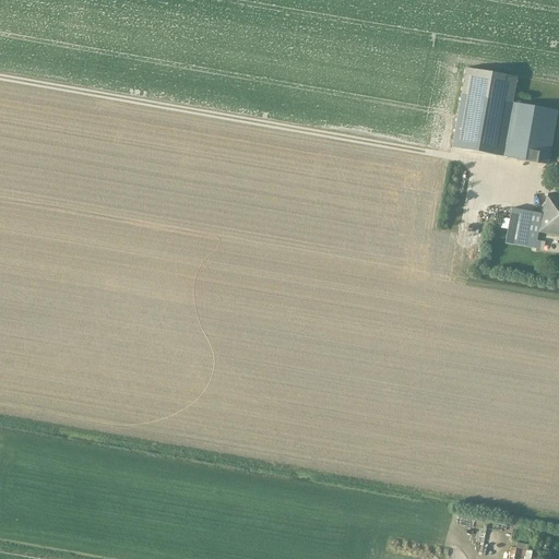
[(557,111),(512,104),(516,78),(464,68),(461,95),(451,149),(547,165),(557,111)]
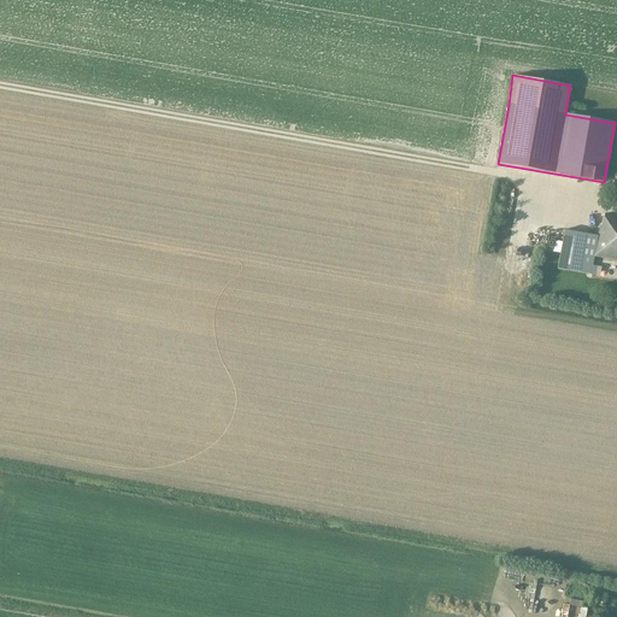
[(616,217),(604,215),(604,216),(601,216),(600,225),(598,227),(593,257),(616,260),(616,217)]
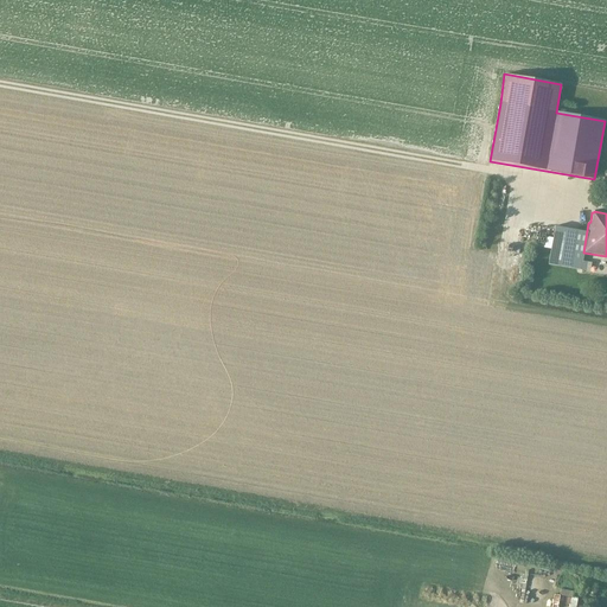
[(579,269),(582,251),(573,250),(576,230),(555,227),(548,264),(579,269)]
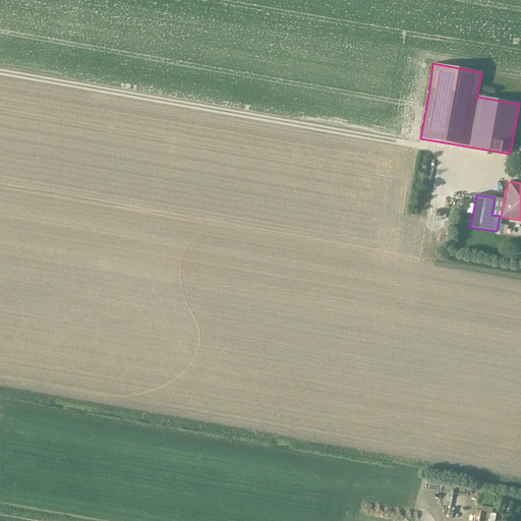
[(466,212),(473,214),(474,205),(467,203),(466,212)]
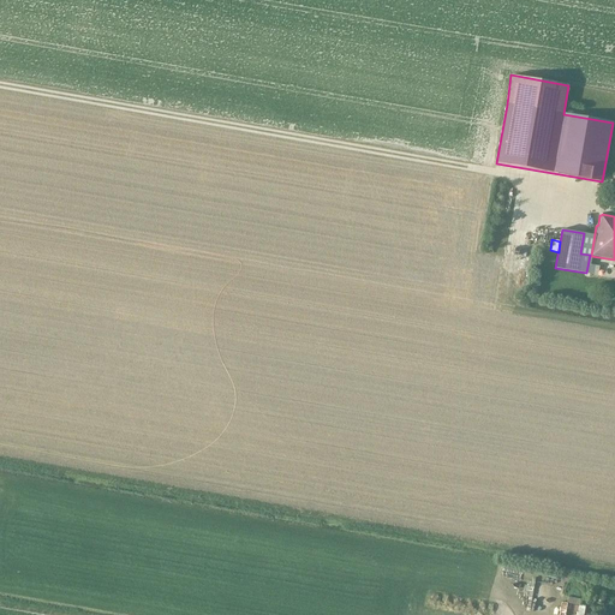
[(527,581),(531,573),(520,568),(517,578),(527,581)]
